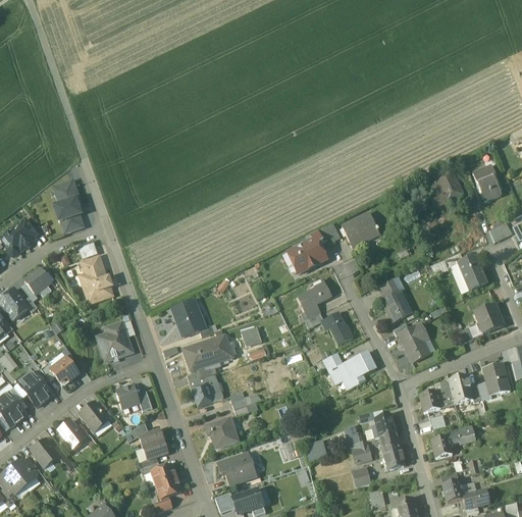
[(521,126),(512,132),(517,142),(521,140),(521,139),(521,126)]
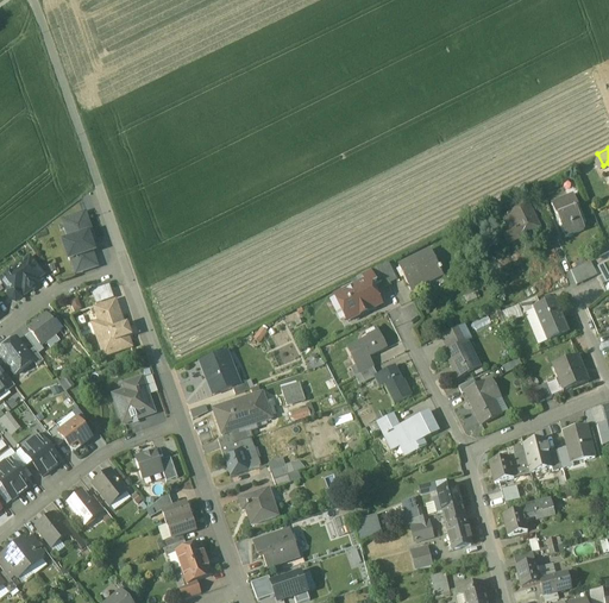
[(573,192),(552,200),(565,233),(584,225),(576,206),(579,205),(573,192)]
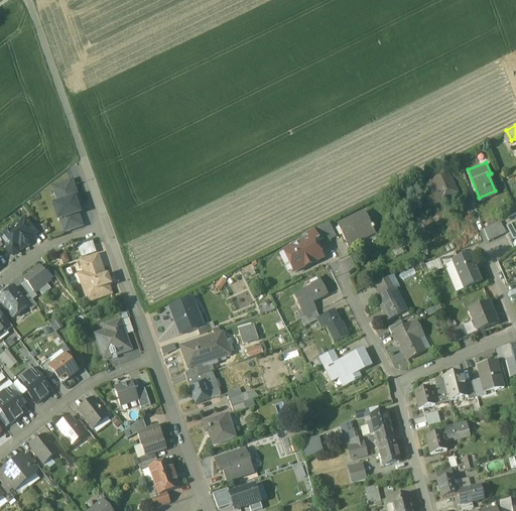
[(446,166),(429,174),(441,198),(458,189),(446,166)]
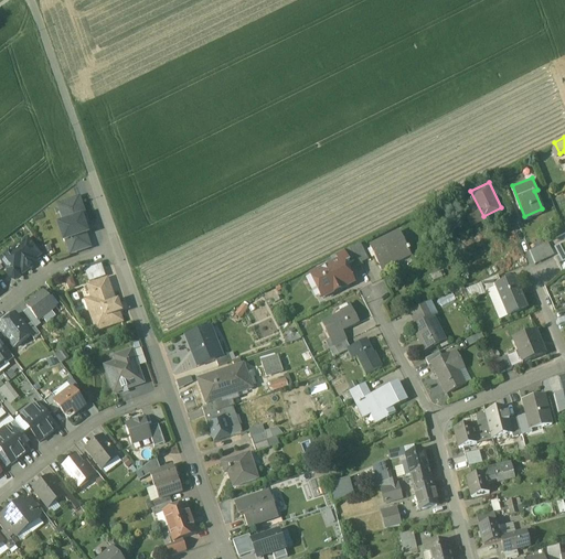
[(60,202),(65,219),(84,213),(78,196),(60,202)]
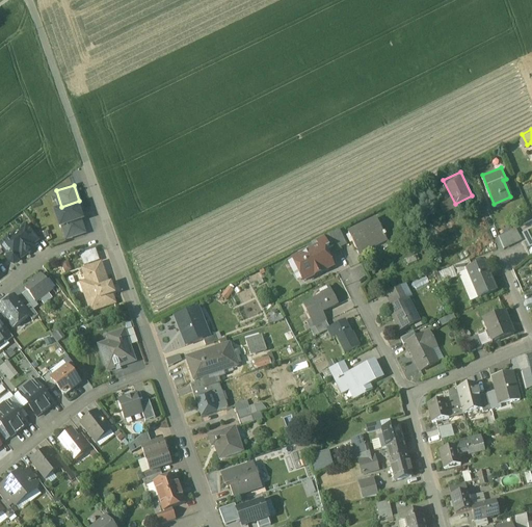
[(61,207),(55,209),(60,225),(63,224),(80,217),(82,217),(79,207),(81,207),(79,201),(61,207)]
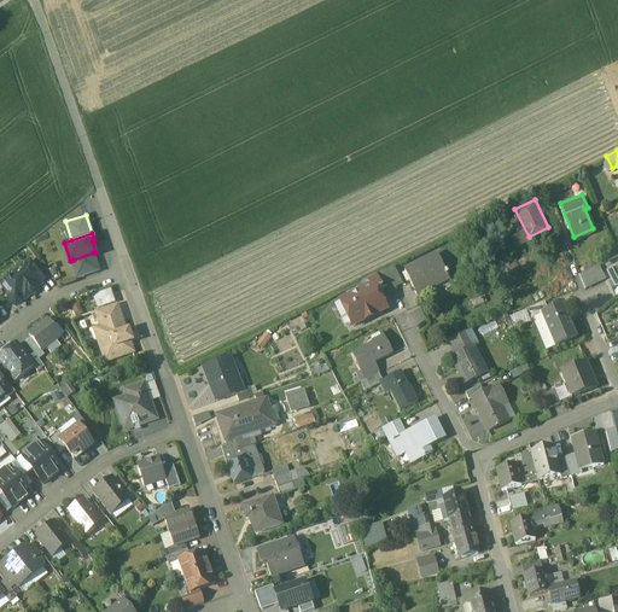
[(437,251),(404,267),(414,285),(419,283),(423,289),(431,284),(429,280),(448,272),(447,270),(448,270),(447,267),(445,268),(437,251)]
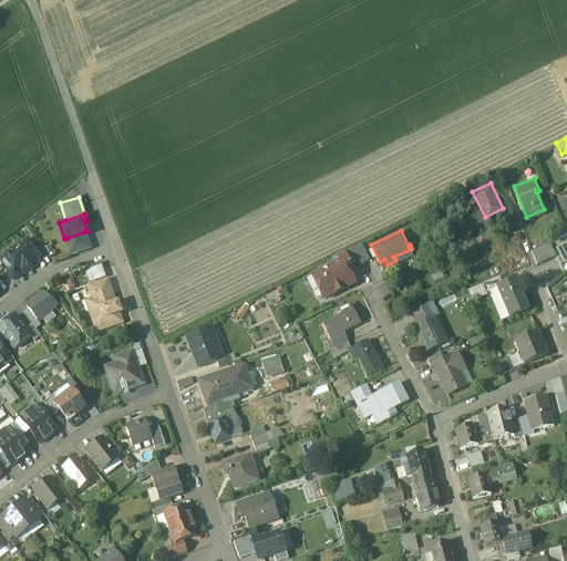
[(85,231),(68,238),(71,250),(90,245),(85,231)]
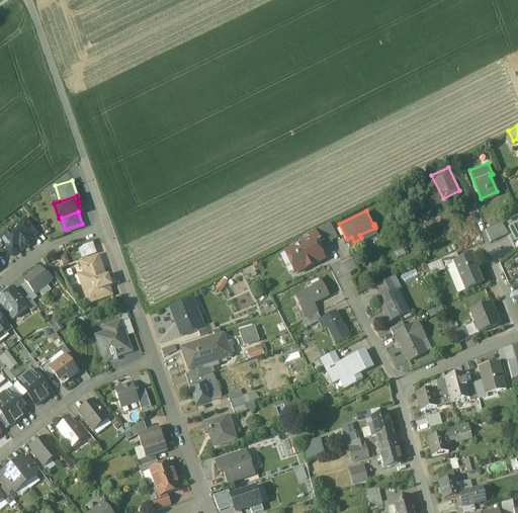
[(36,231),(25,217),(19,221),(30,235),(36,231)]
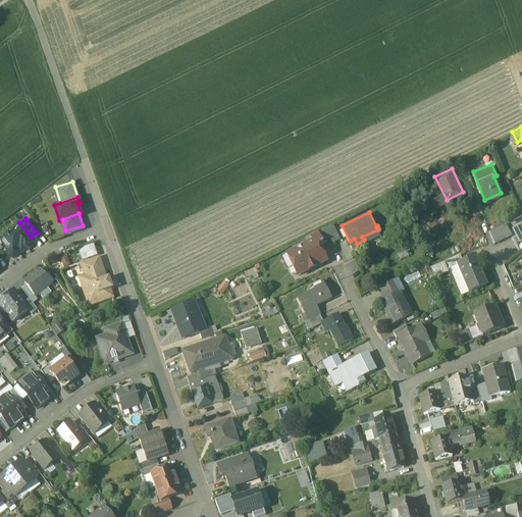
[(506,220),(501,223),(506,235),(512,231),(506,220)]
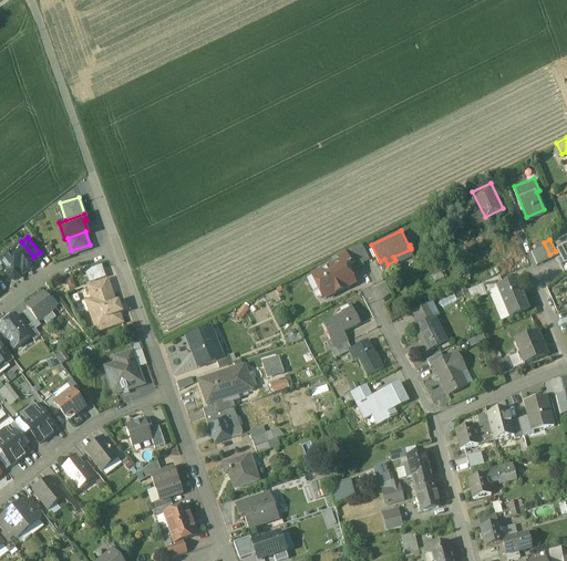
[(361,240),(354,243),(363,260),(370,257),(361,240)]
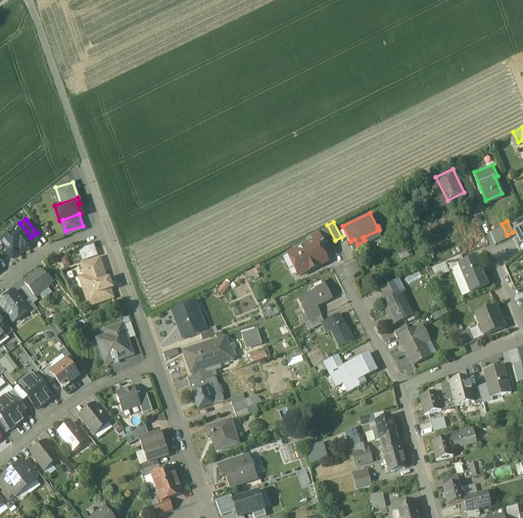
[(19,223),(1,237),(8,247),(7,248),(7,251),(10,255),(13,255),(17,252),(18,249),(20,248),(21,250),(30,243),(28,241),(31,238),(31,237),(19,223)]
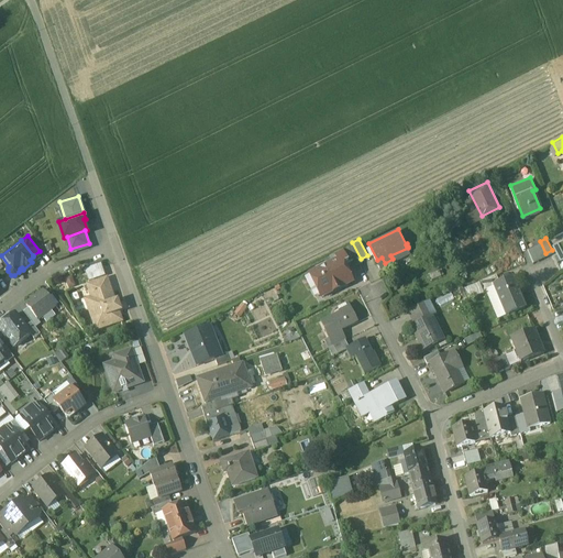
[(562,256),(562,250),(558,240),(552,243),(560,259),(562,256)]
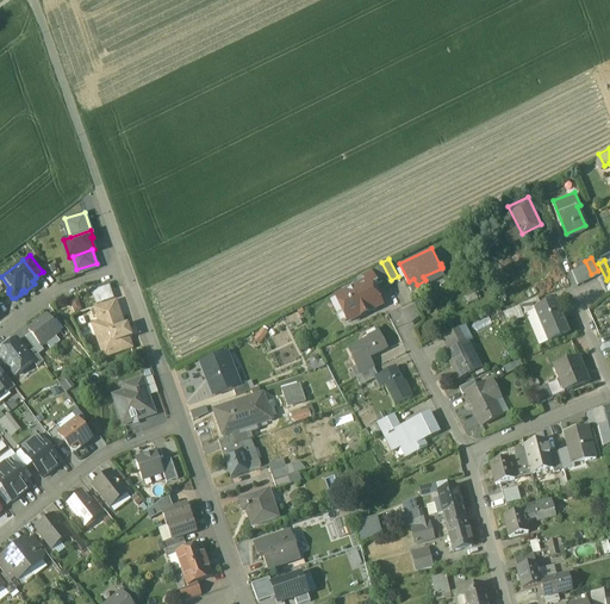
[(585,261),(572,267),(578,280),(591,274),(585,261)]
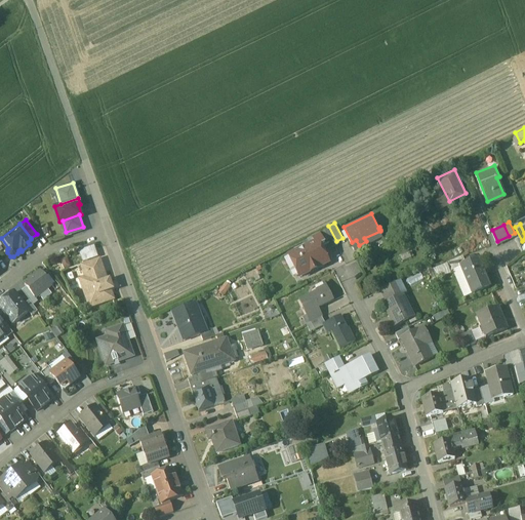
[(328,226),(319,230),(325,241),(329,239),(332,243),(336,241),(328,226)]
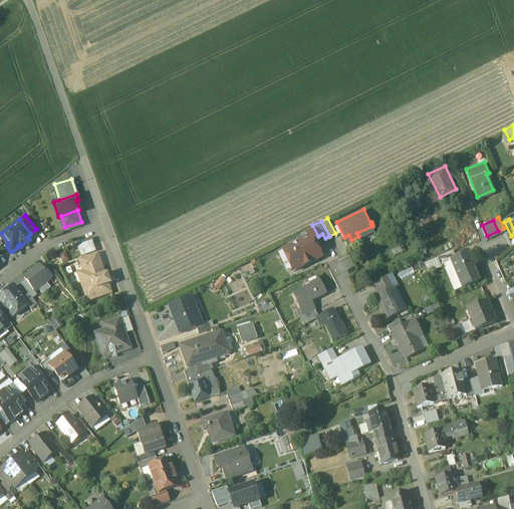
[(312,225),(305,229),(308,235),(311,233),(313,238),(318,236),(312,225)]
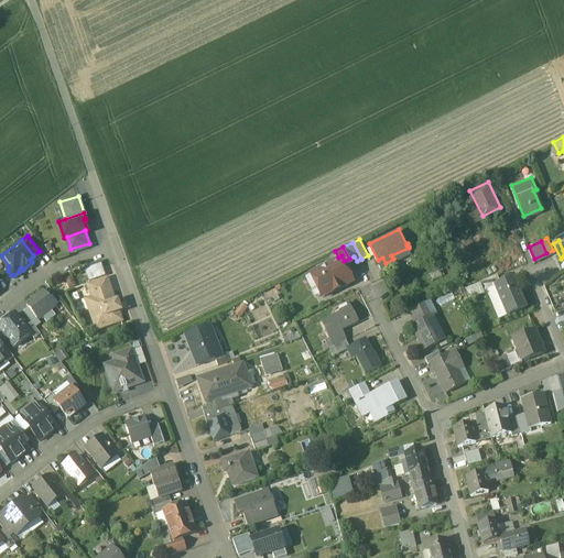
[(335,251),(331,253),(334,260),(313,271),(324,293),(353,279),(344,261),(342,255),(338,258),(335,251)]
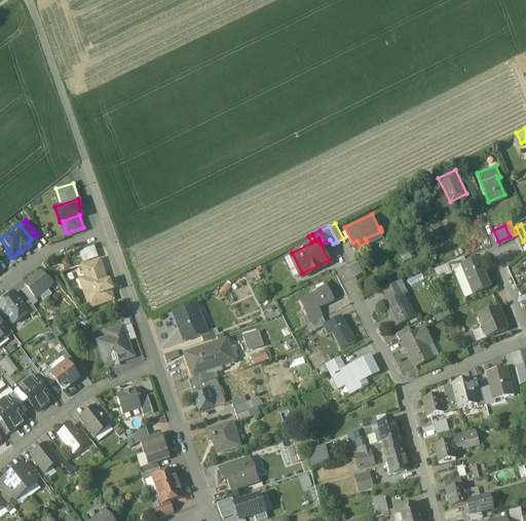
[(79,249),(83,260),(98,255),(94,244),(79,249)]
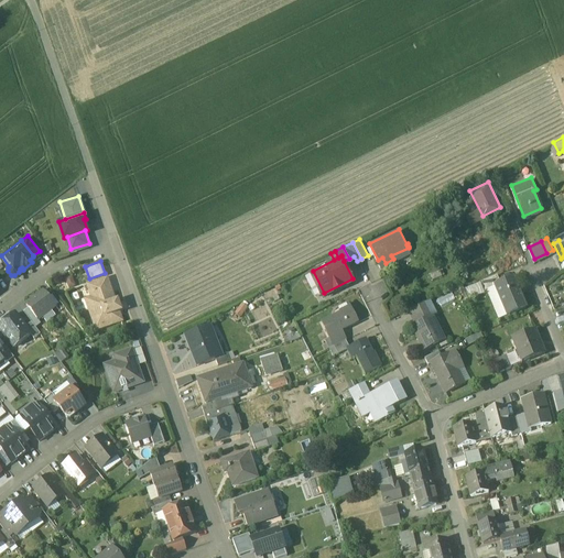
[(497,271),(480,279),(484,288),(496,283),(495,283),(501,281),(497,271)]
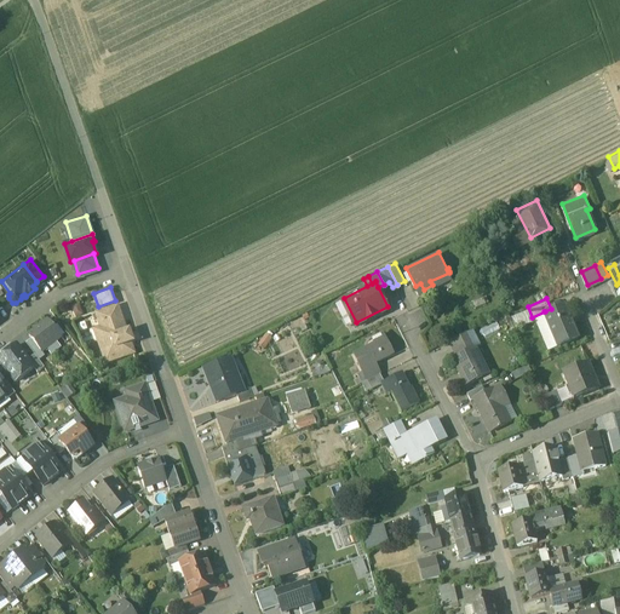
[(551,309),(544,311),(545,311),(558,343),(578,334),(564,303),(551,309)]
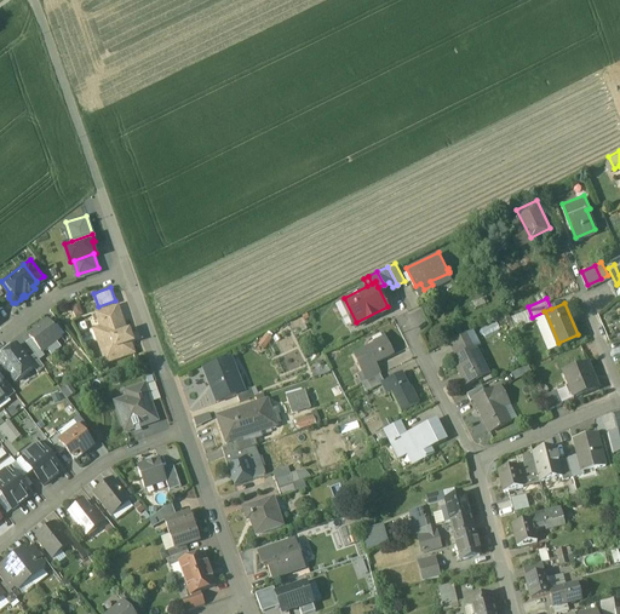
[(118,304),(101,310),(103,319),(113,315),(115,319),(122,316),(118,304)]
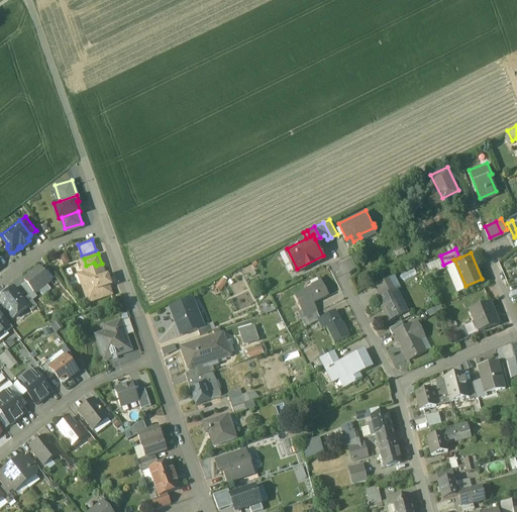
[(102,264),(96,266),(94,263),(86,266),(88,270),(85,271),(87,278),(82,280),(88,299),(111,291),(108,283),(107,283),(104,275),(105,275),(102,264)]
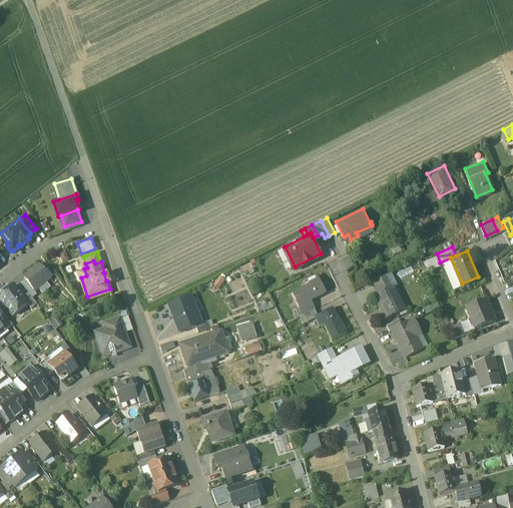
[(39,263),(24,275),(34,288),(50,276),(39,263)]
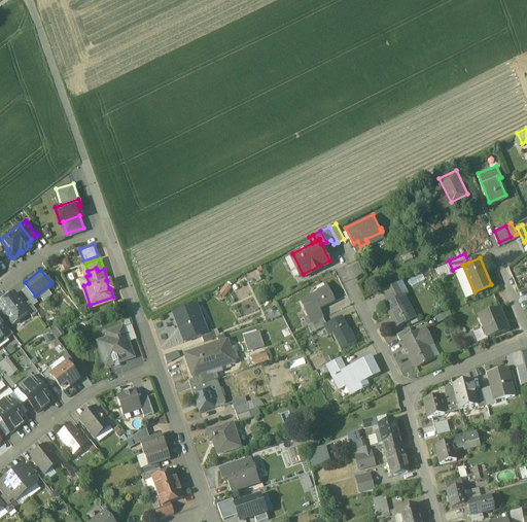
[(395,280),(383,287),(386,293),(398,287),(395,280)]
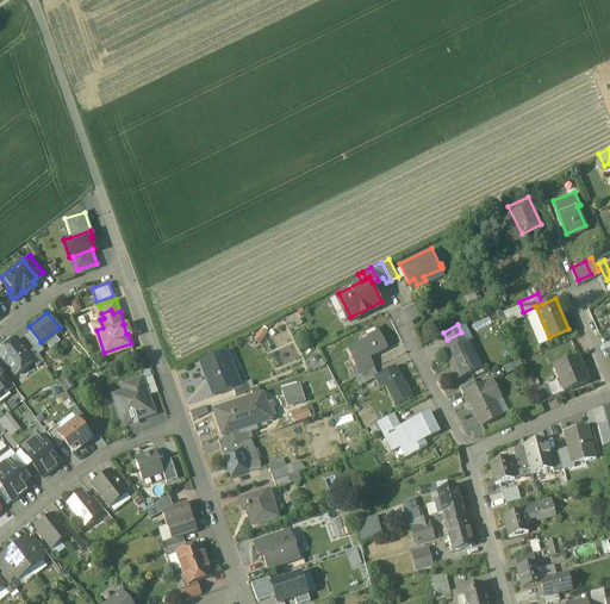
[(368,335),(348,346),(356,362),(367,356),(368,357),(369,356),(368,354),(386,346),(378,329),(367,334),(368,335)]
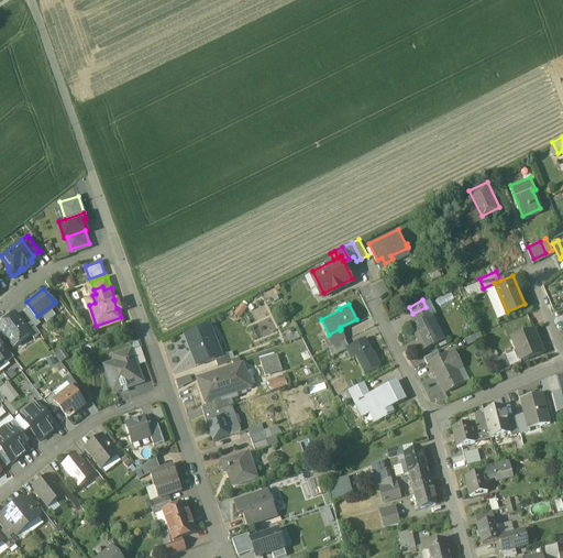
[(426,307),(412,314),(416,320),(430,314),(426,307)]
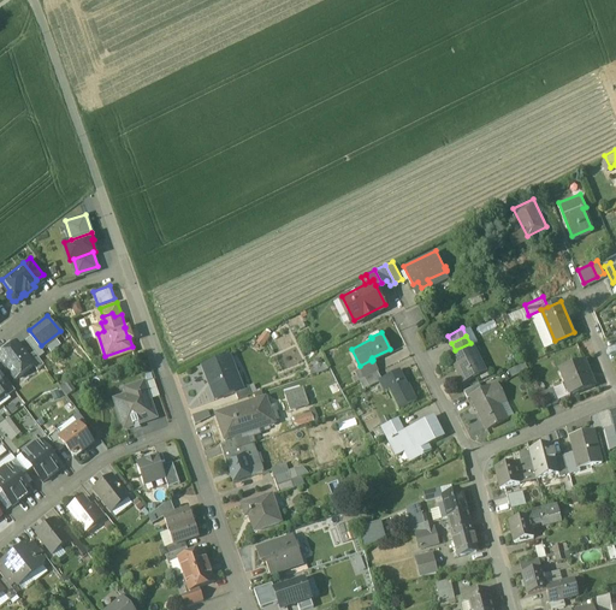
[(28,354),(16,339),(0,351),(0,355),(16,377),(34,362),(28,354)]
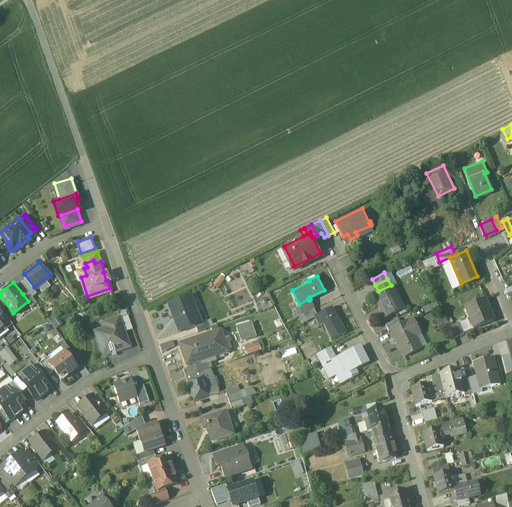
[(378,291),(374,293),(385,316),(405,306),(394,283),(391,285),(378,291)]
